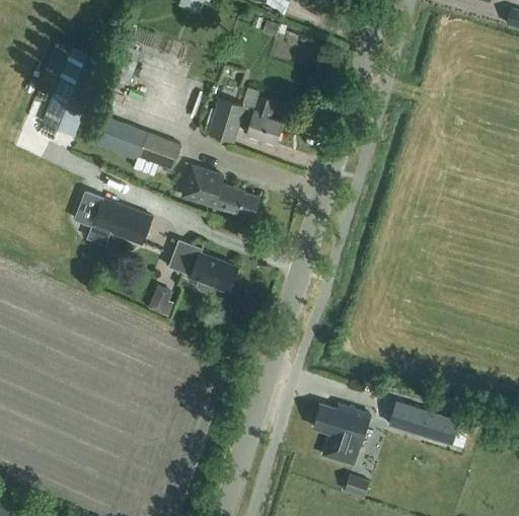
[(180,0),(178,7),(200,15),(205,0),(180,0)]
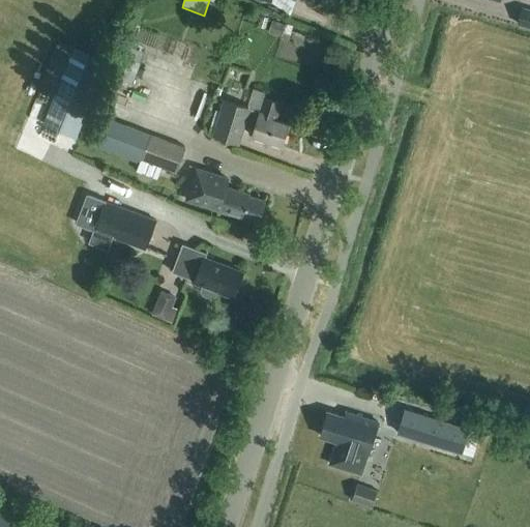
[(303,0),(304,4),(307,7),(312,9),(316,8),(319,5),(320,0),(303,0)]
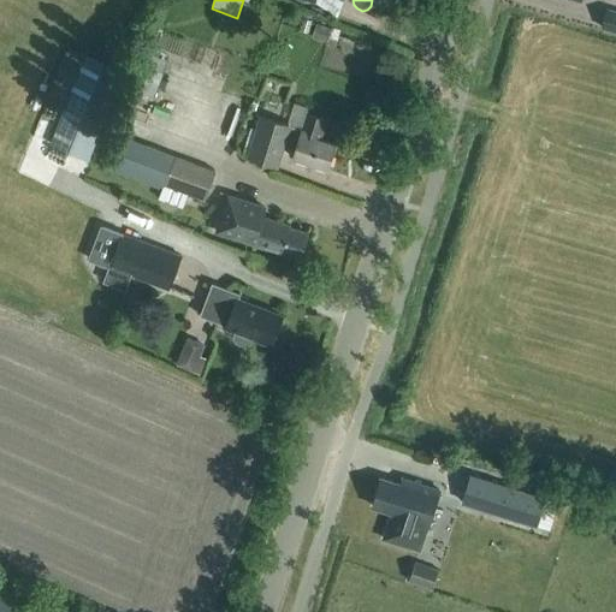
[(615,13),(606,11),(600,31),(615,35),(615,13)]
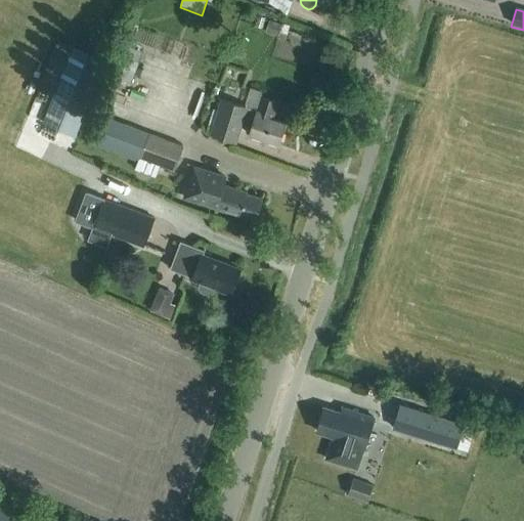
[(134,74),(143,52),(125,45),(116,67),(134,74)]
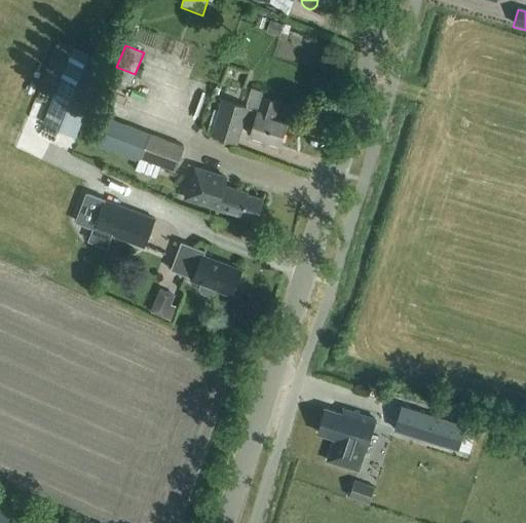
[(73,48),(42,125),(75,139),(106,62),(73,48)]
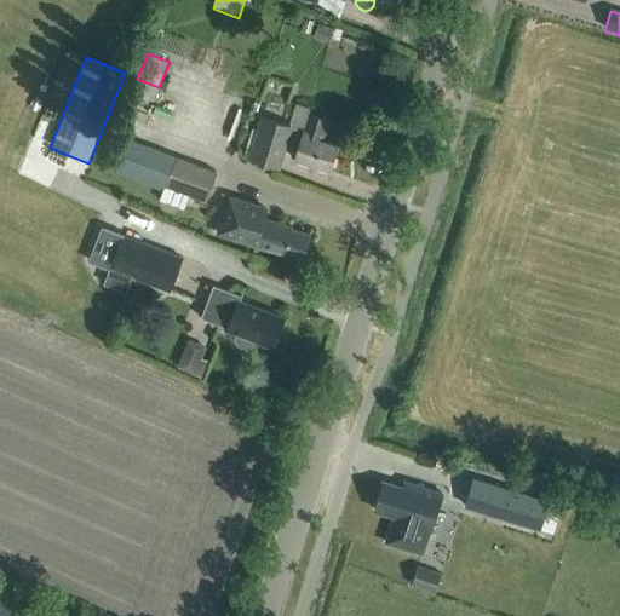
[(322,143),(328,124),(308,116),(303,133),(292,130),(262,120),(248,162),(279,171),(285,153),(296,156),(294,161),(329,173),(337,148),(322,143)]
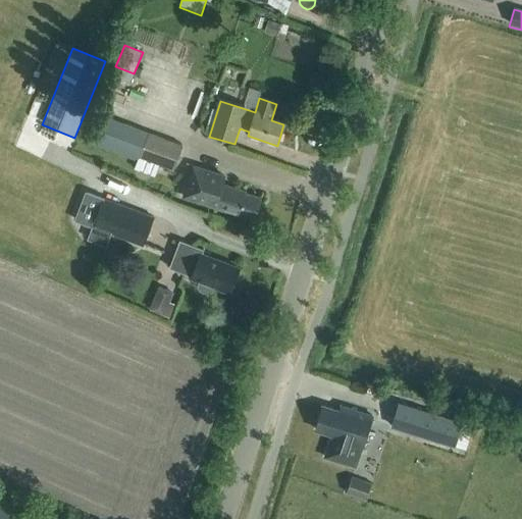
[(169,178),(180,148),(100,117),(89,148),(169,178)]
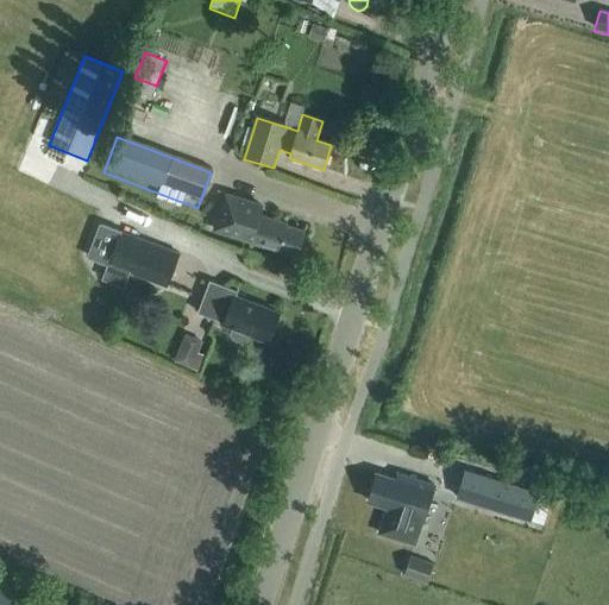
[(296,257),(303,234),(287,228),(287,226),(259,218),(262,208),(225,196),(213,234),(243,243),(278,253),(280,251),(296,257)]
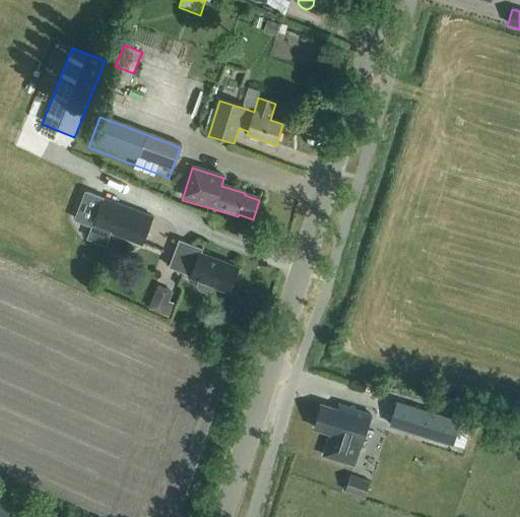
[(102,199),(86,240),(104,246),(108,234),(141,247),(152,218),(102,199)]
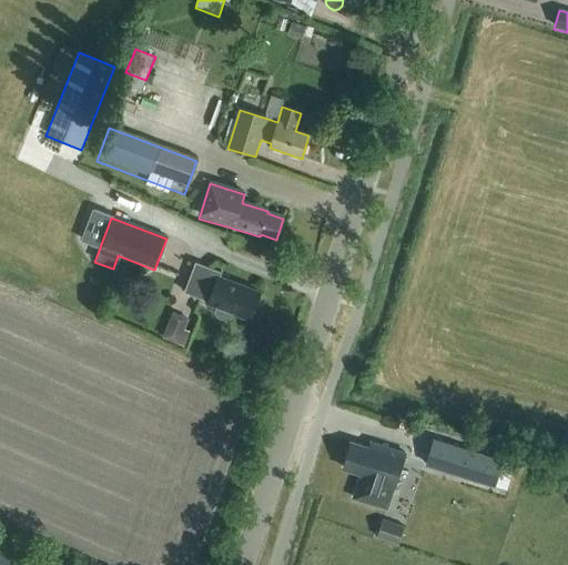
[(233,314),(250,321),(260,294),(220,279),(221,274),(195,264),(183,294),(209,303),(208,304),(216,308),(214,313),(216,319),(225,322),(231,319),(233,314)]
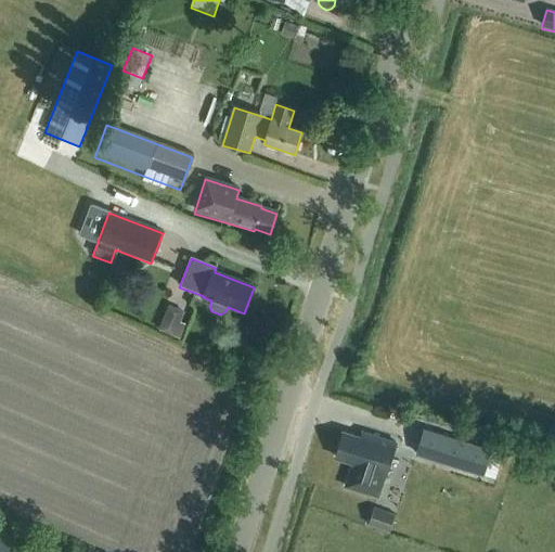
[(180,336),(189,316),(169,308),(162,330),(180,336)]
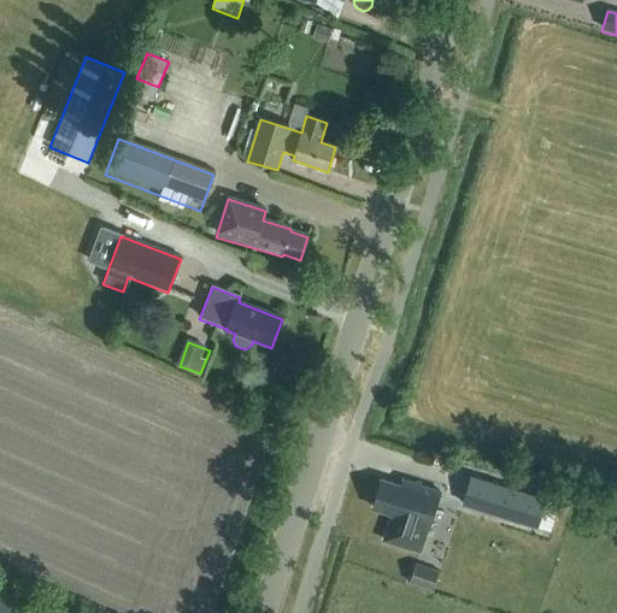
[(471,477),(462,506),(539,529),(547,500),(471,477)]
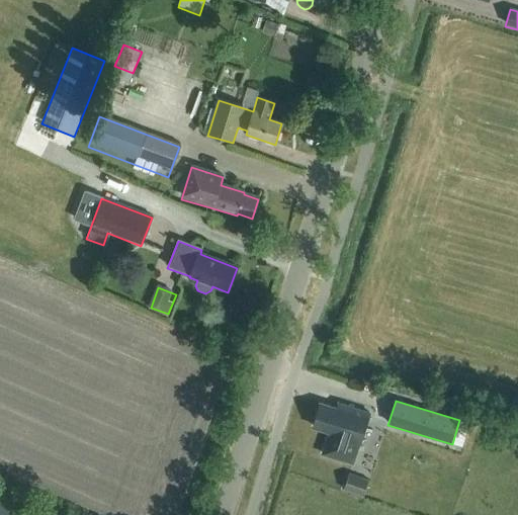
[(337,411),(320,405),(313,428),(329,434),(321,458),(351,467),(368,415),(338,406),(337,411)]
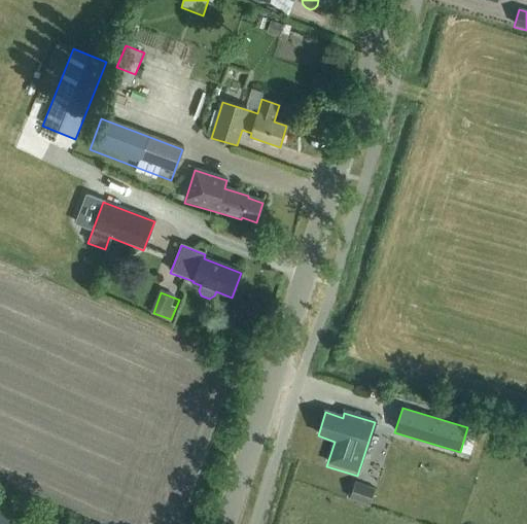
[(377,489),(357,482),(351,499),(371,507),(377,489)]
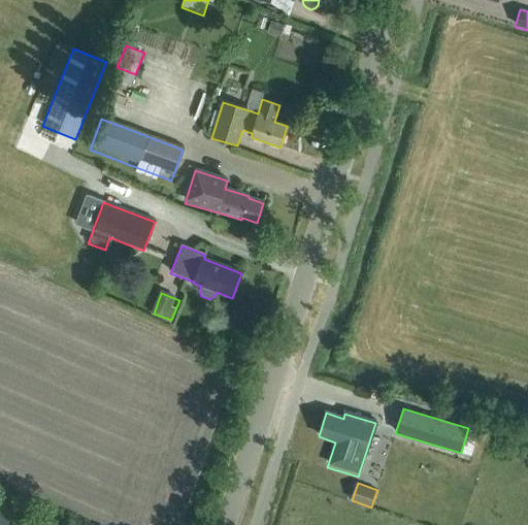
[(7,524),(10,518),(0,514),(0,524),(7,524)]
